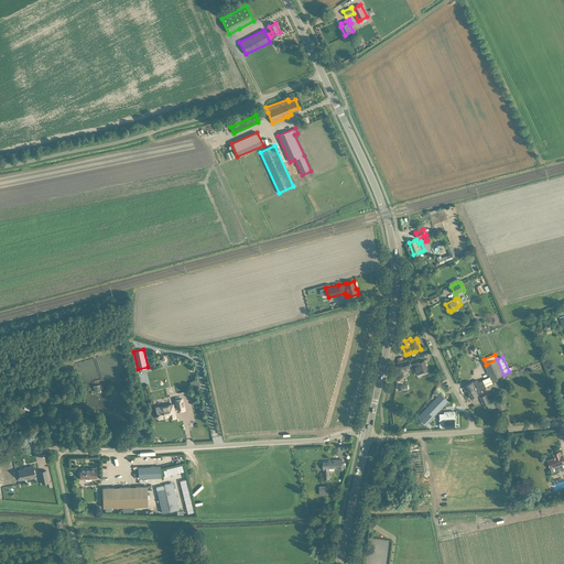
[(486,365),(485,366),(490,377),(491,380),(503,375),(497,359),(486,365)]
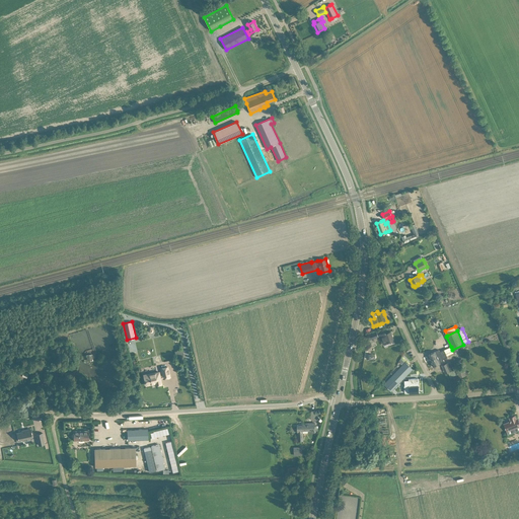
[(369,340),(378,337),(376,331),(367,336),(369,340)]
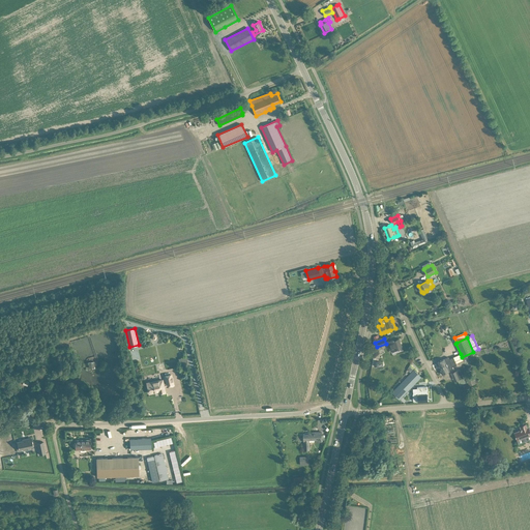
[(403,347),(402,346),(399,339),(393,341),(393,340),(387,342),(391,351),(403,347)]
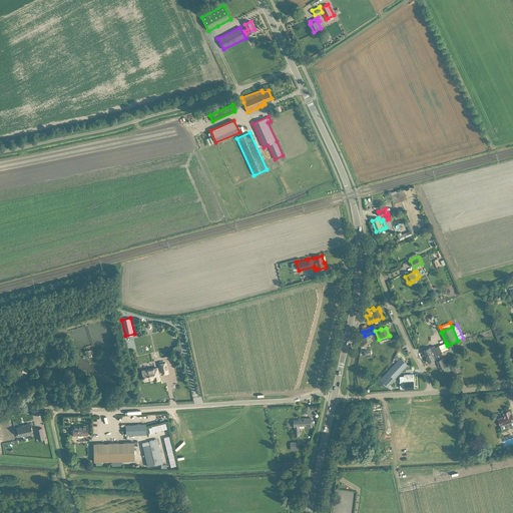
[(427,349),(423,351),(426,357),(441,350),(439,346),(435,348),(434,346),(430,348),(427,349)]
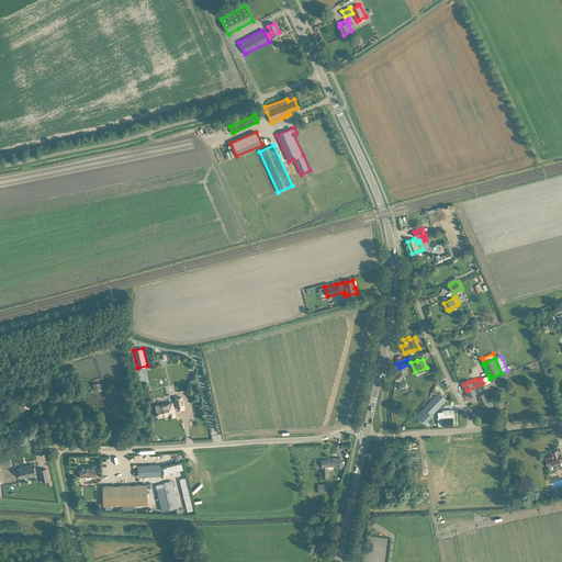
[(483,383),(467,391),(469,396),(476,393),(481,391),(480,389),(484,386),(483,383)]
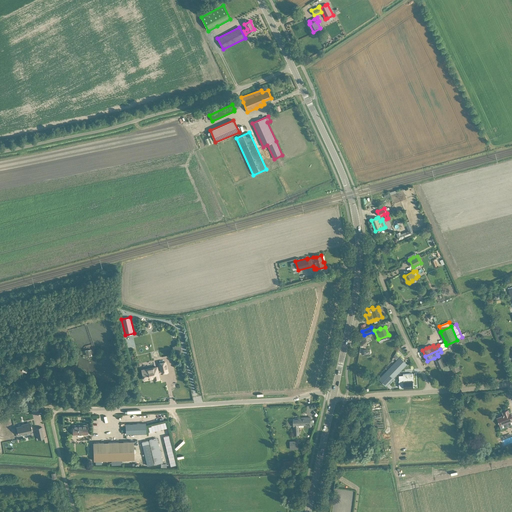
[(386,386),(407,364),(400,357),(379,379),(386,386)]
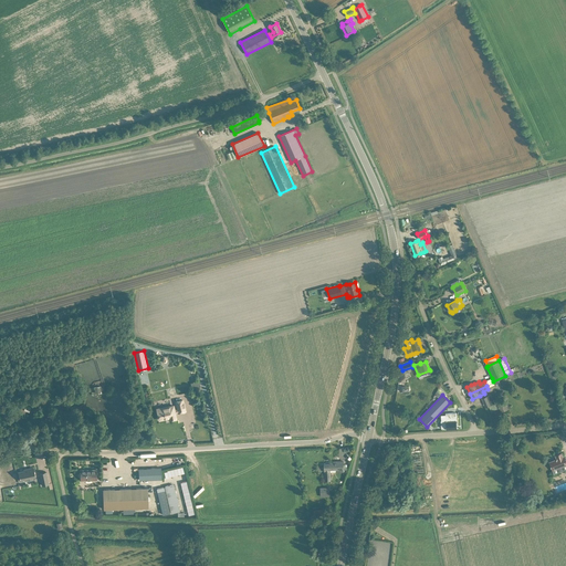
[(498,409),(494,404),(491,395),(482,399),(485,407),(489,406),(491,411),(498,409)]
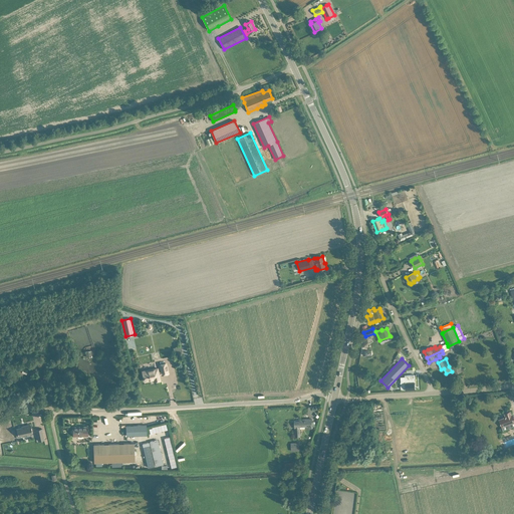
[(168,373),(167,368),(166,363),(160,364),(162,372),(159,372),(158,368),(143,371),(145,381),(151,379),(150,379),(153,378),(153,379),(154,379),(155,380),(160,379),(159,374),(162,373),(162,374),(168,373)]
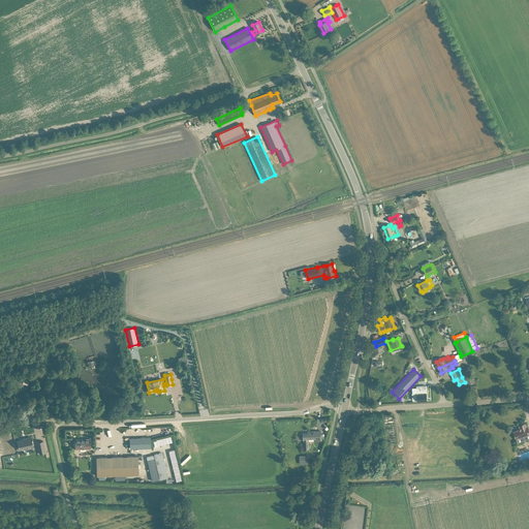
[(471,375),(466,377),(469,385),(474,383),(471,375)]
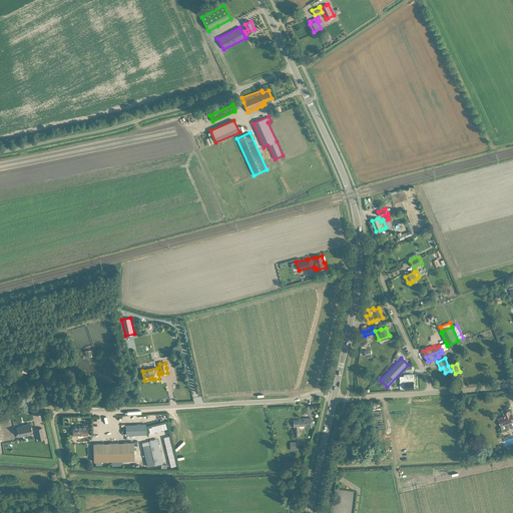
[(400,381),(400,388),(405,388),(405,389),(414,389),(414,381),(413,374),(404,375),(404,376),(404,381),(400,381)]
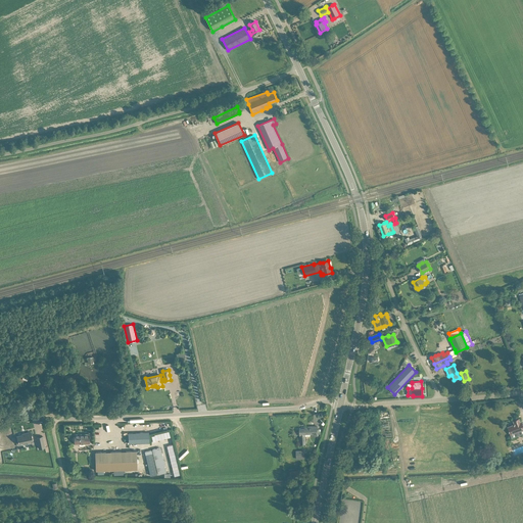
[(522,426),(522,422),(520,422),(519,419),(515,421),(516,424),(515,424),(513,424),(514,425),(508,427),(509,430),(508,430),(509,431),(512,438),(522,433),(522,426)]
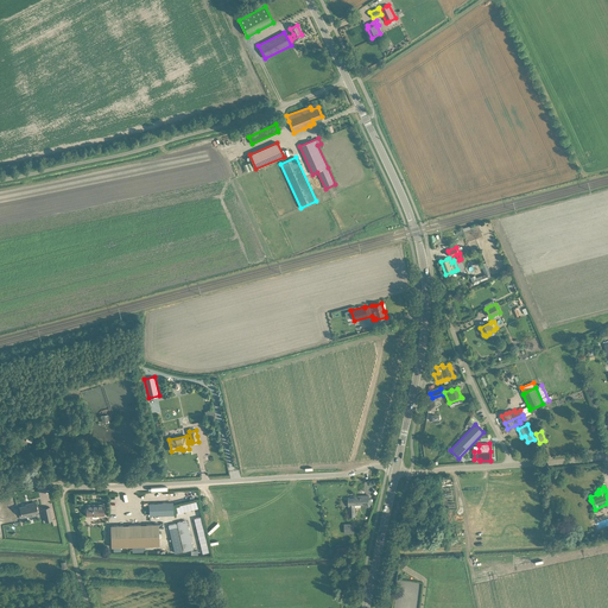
[(363,496),(348,498),(349,517),(355,517),(355,507),(362,507),(369,507),(369,495),(363,496)]
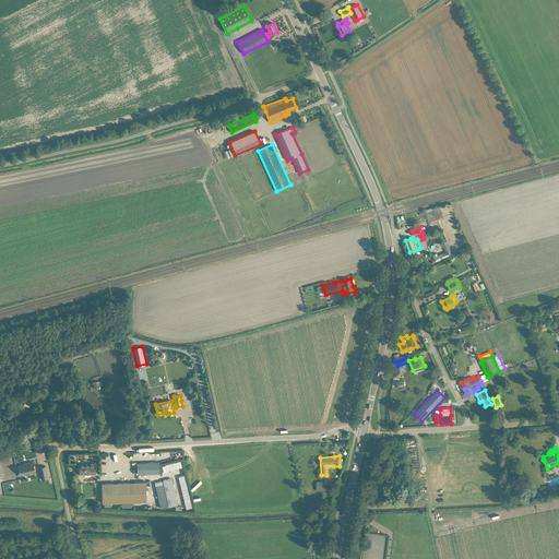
[(23,464),(19,465),(20,475),(26,474),(26,473),(30,472),(31,474),(35,473),(33,462),(26,463),(26,464),(23,464)]
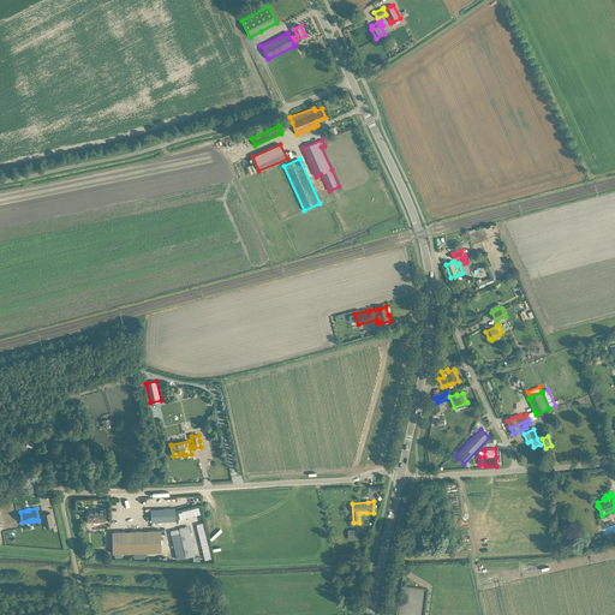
[(175,520),(175,514),(175,508),(151,509),(151,521),(175,520)]
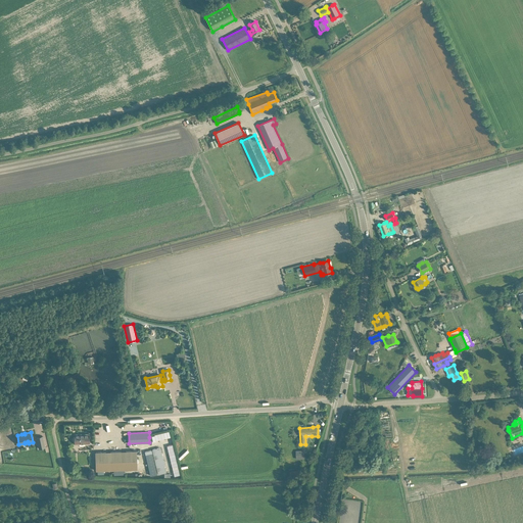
[(2,433),(3,447),(14,446),(13,433),(2,433)]
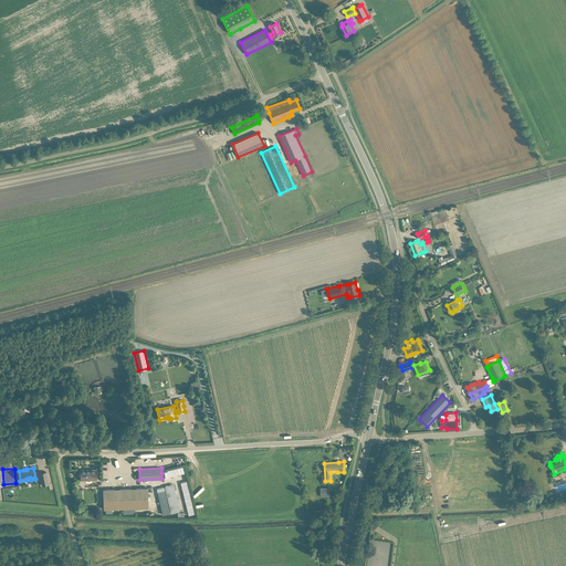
[(86,470),(81,470),(81,473),(79,473),(80,477),(81,477),(81,481),(85,480),(92,480),(96,480),(96,470),(90,470),(87,470),(86,470)]
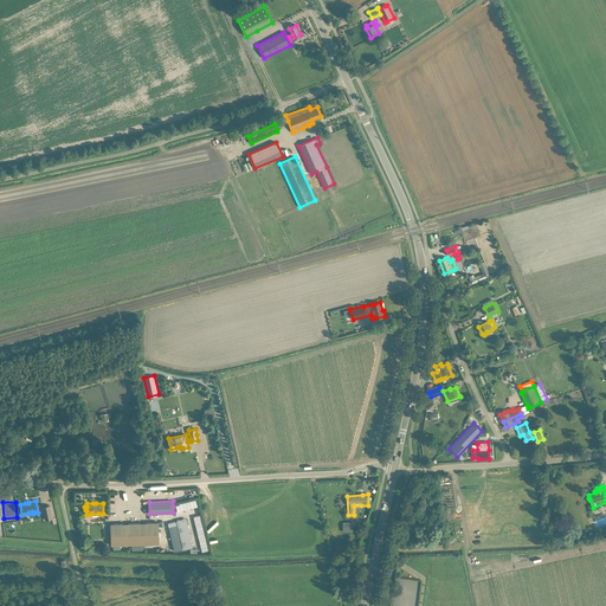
[(50,505),(43,507),(45,520),(52,519),(50,505)]
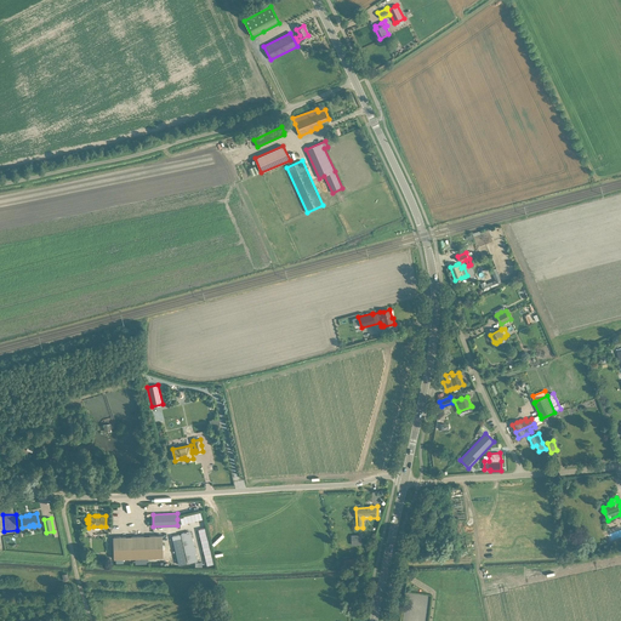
[(194,537),(192,537),(191,534),(187,535),(192,558),(200,557),(199,547),(197,547),(194,537)]
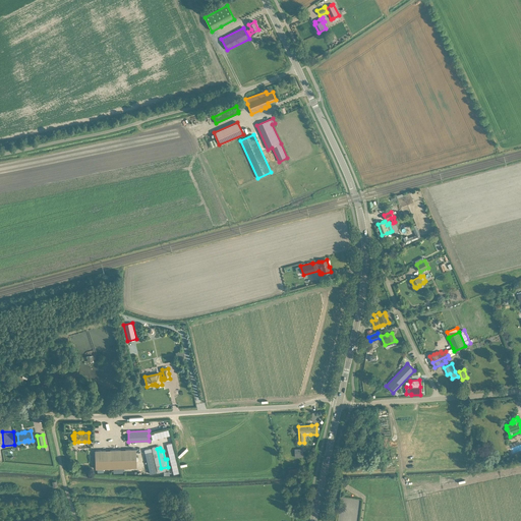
[(135,449),(95,451),(96,469),(136,467),(135,449)]
